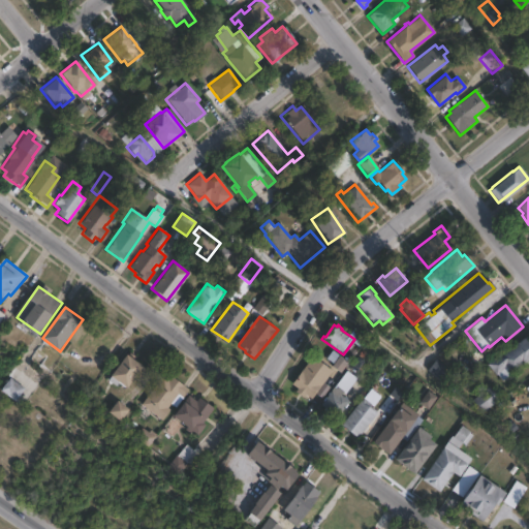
[(528,334),(528,335),(528,363),(527,365),(525,363),(520,367),(520,366),(501,381),(496,375),(495,376),(486,364),(498,353),(500,356),(528,334)]
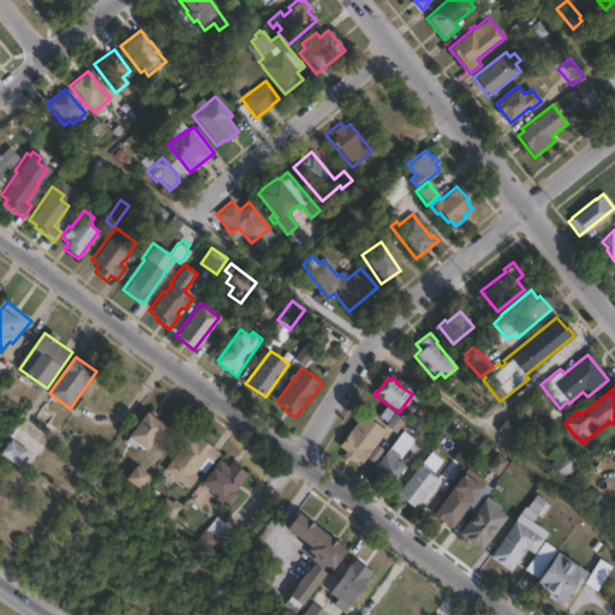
[(147,415),(159,424),(161,421),(173,430),(163,443),(160,440),(156,445),(153,442),(148,451),(131,437),(147,415)]
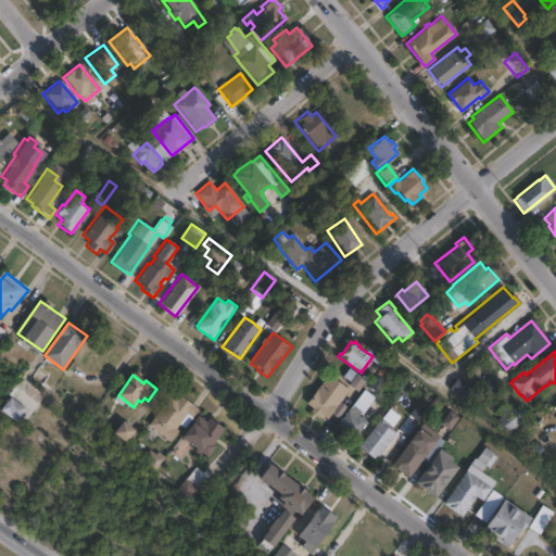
[(351,389),(329,418),(325,416),(323,419),(311,411),(313,407),(307,402),(329,375),(340,381),(351,389)]
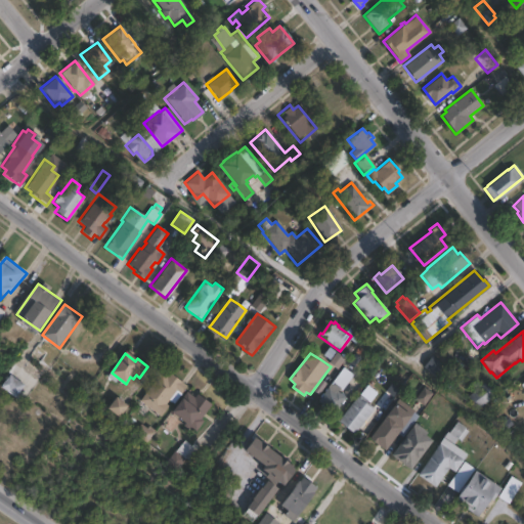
[(329,362),(337,367),(341,361),(333,355),(329,362)]
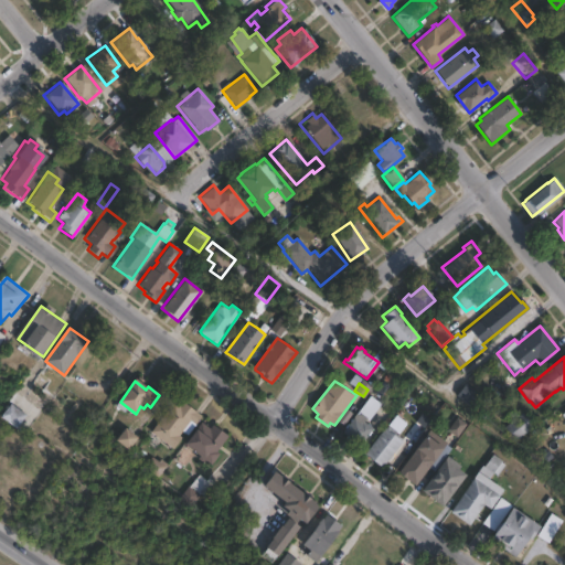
[(482,397),(473,409),(455,396),(465,384),(482,397)]
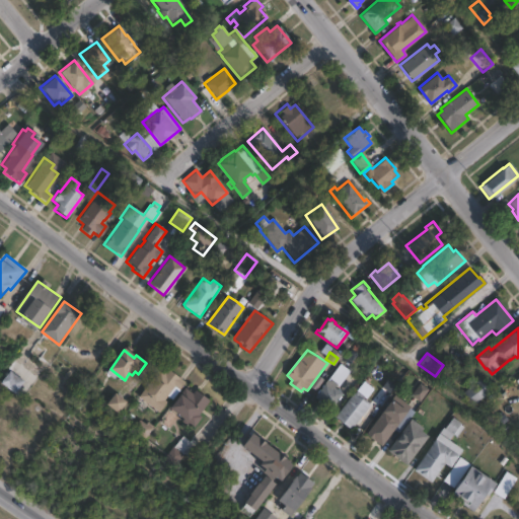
[(170,368),(188,382),(180,390),(176,387),(166,399),(168,401),(160,413),(140,397),(162,369),(167,372),(170,368)]
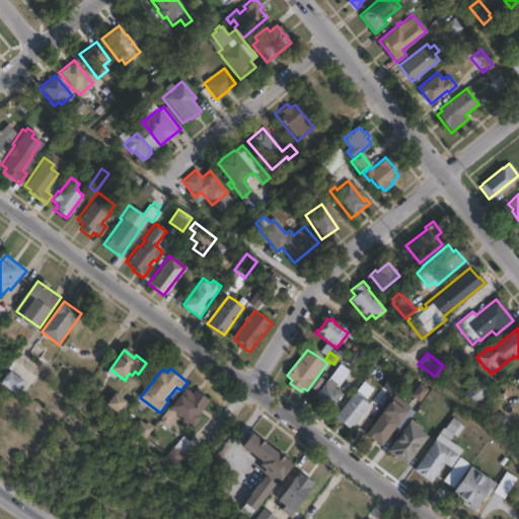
[(25,382),(17,393),(3,383),(11,371),(25,382)]
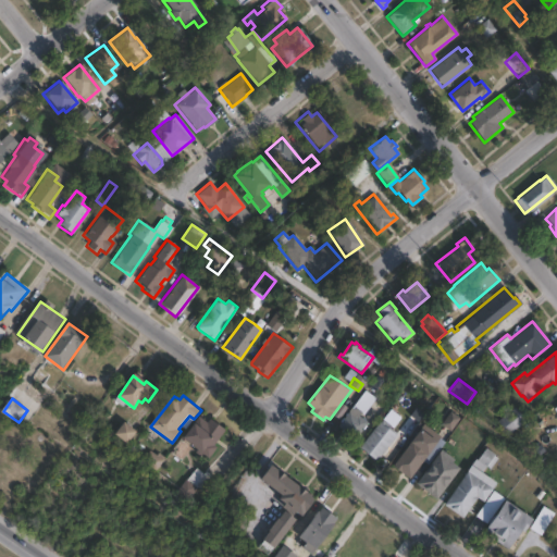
[(367,422),(356,437),(339,425),(342,419),(351,407),(360,412),(359,416),(367,420),(367,422)]
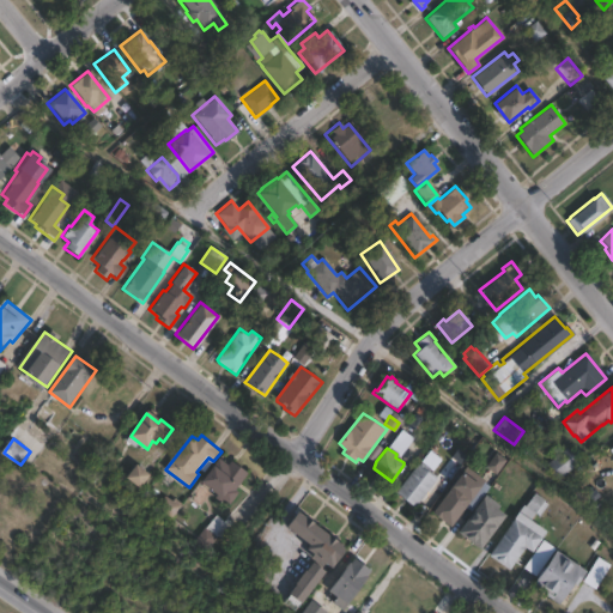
[(577,463),(559,479),(546,463),(565,449),(577,463)]
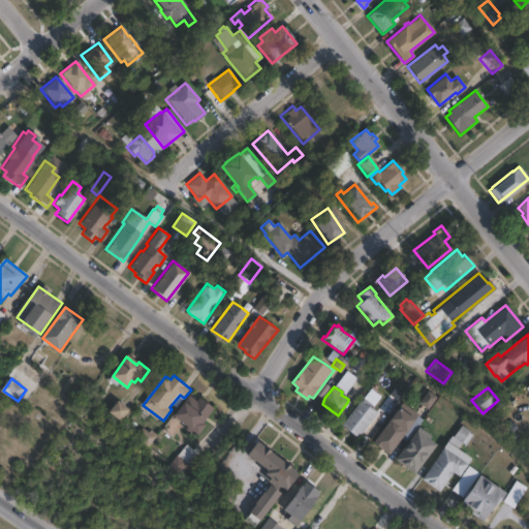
[(383,404),(358,435),(341,425),(368,393),(383,404)]
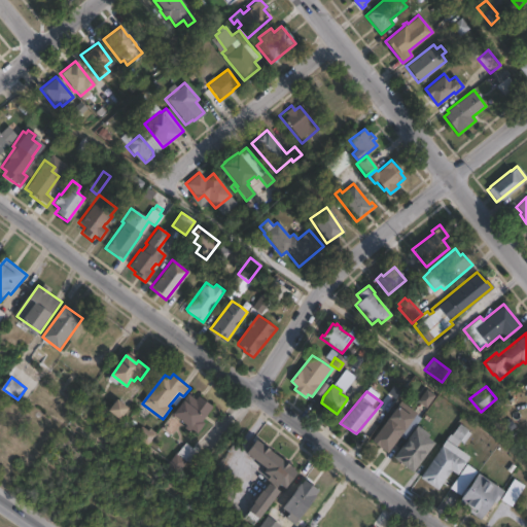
[(186,394),(194,399),(197,396),(211,407),(200,421),(203,423),(196,434),(188,429),(189,428),(170,414),(180,400),(181,401),(186,394)]
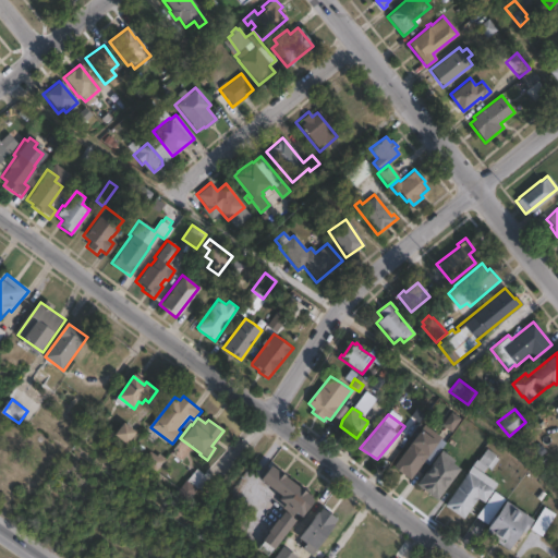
[(137,432),(128,444),(117,435),(125,423),(137,432)]
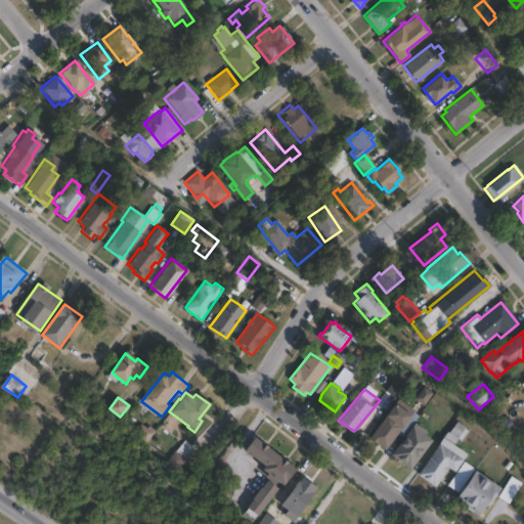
[(416,416),(388,449),(370,437),(395,403),(416,416)]
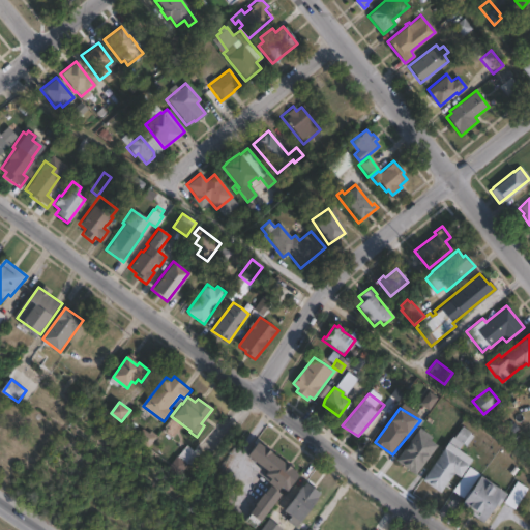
[(439,445),(418,476),(396,461),(421,427),(433,435),(432,439),(439,445)]
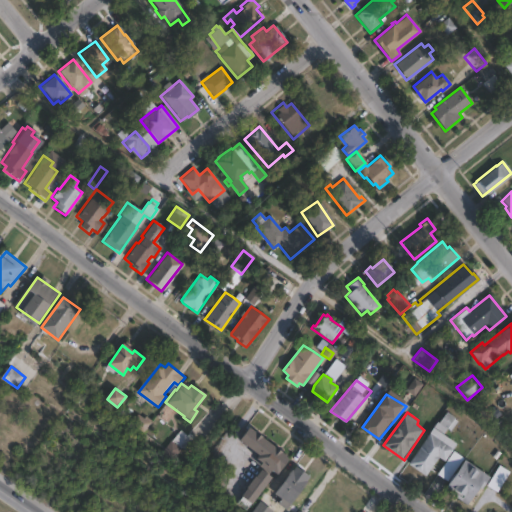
[(457,422),(450,432),(446,429),(444,433),(434,425),(436,422),(438,423),(446,412),(454,418),(453,419),(457,422)]
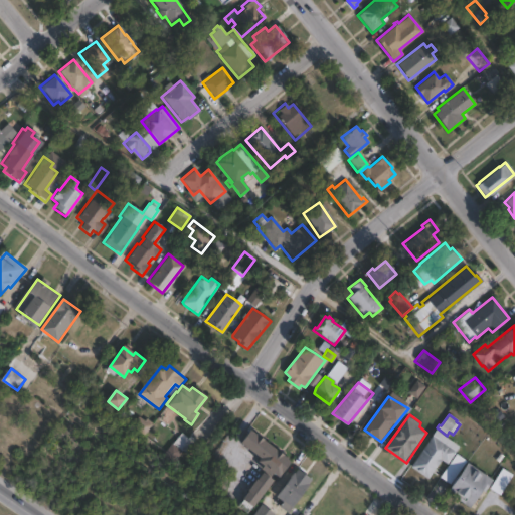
[(139,417),(145,421),(147,419),(153,423),(145,435),(133,426),(139,417)]
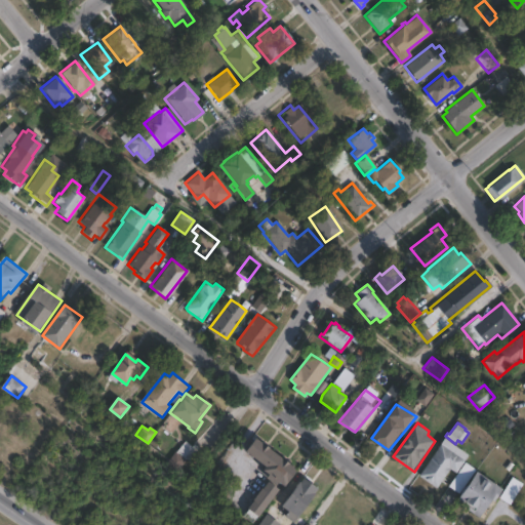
[(468,453),(456,472),(451,470),(439,487),(420,475),(445,438),(468,453)]
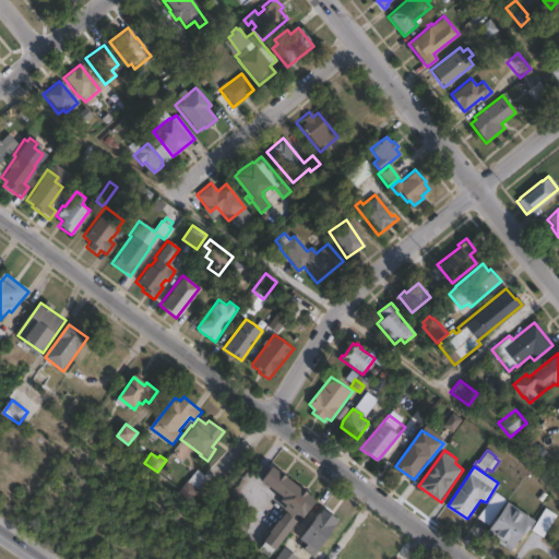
[(317,500),(304,518),(298,514),(294,520),(297,522),(276,549),(265,542),(287,512),(284,509),(287,504),(281,500),(284,497),(263,482),(274,467),(317,500)]
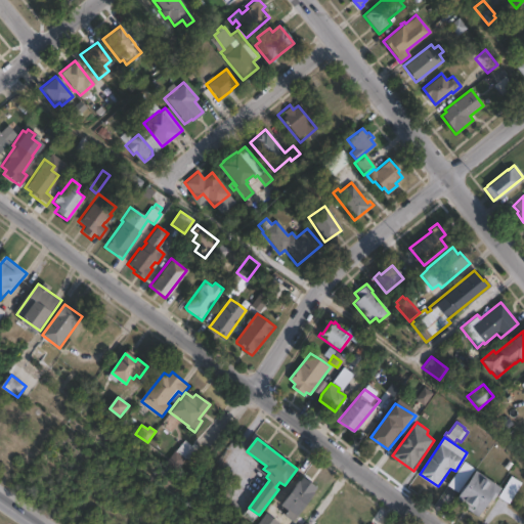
[(186,460),(178,473),(167,466),(176,451),(186,460)]
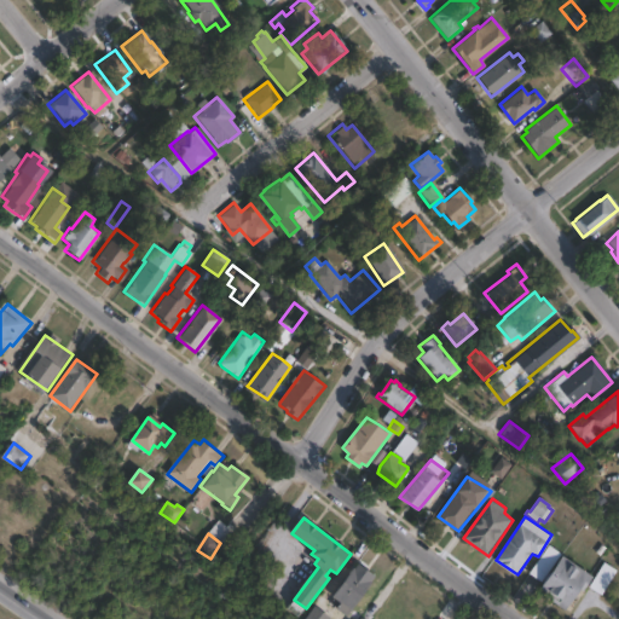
[(593,574),(567,607),(541,591),(563,555),(593,574)]
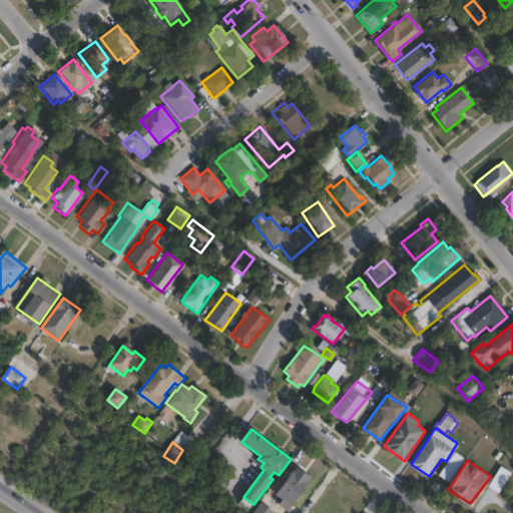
[(510,473),(498,493),(487,487),(499,466),(510,473)]
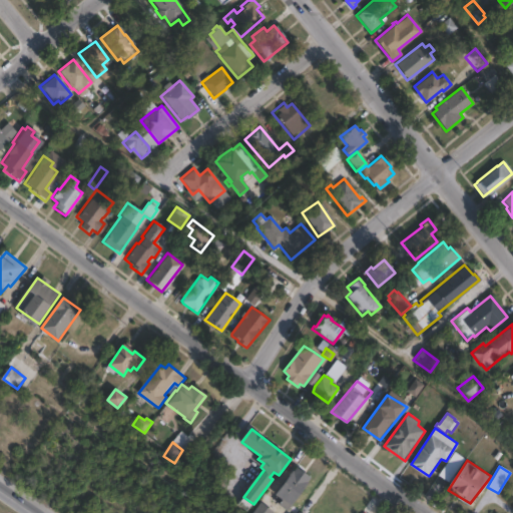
[(313,480),(293,507),(277,496),(297,468),(313,480)]
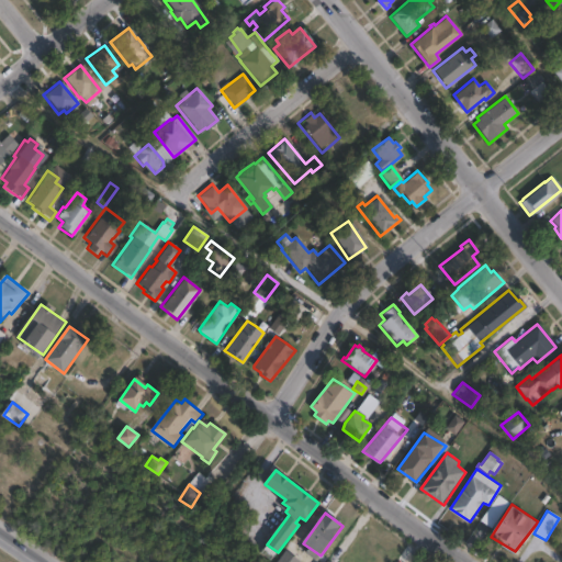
[(301,561),(300,561),(279,561),(288,551),(301,561)]
